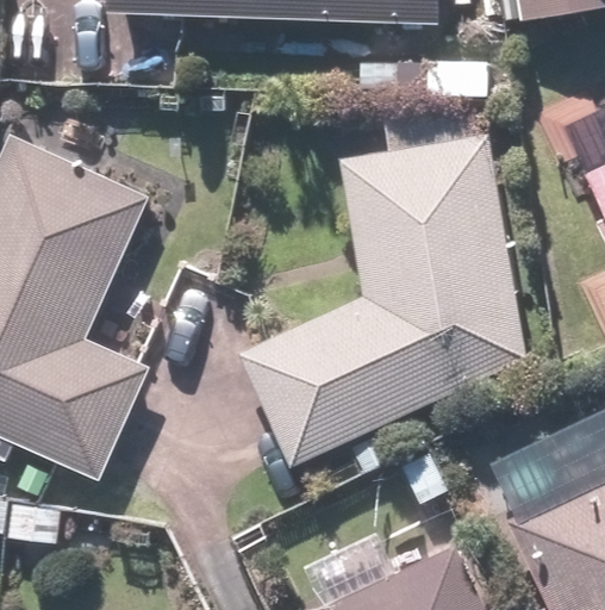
[(106,0),(106,13),(440,24),(440,0),(106,0)]
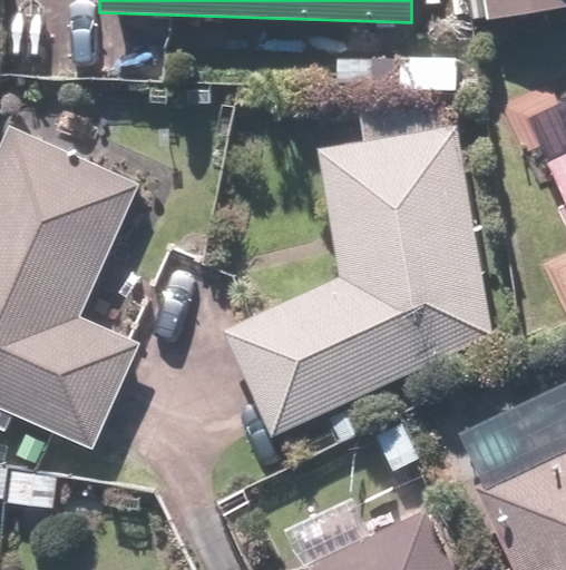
[(565,7),(565,0),(482,0),(487,20),(565,7)]
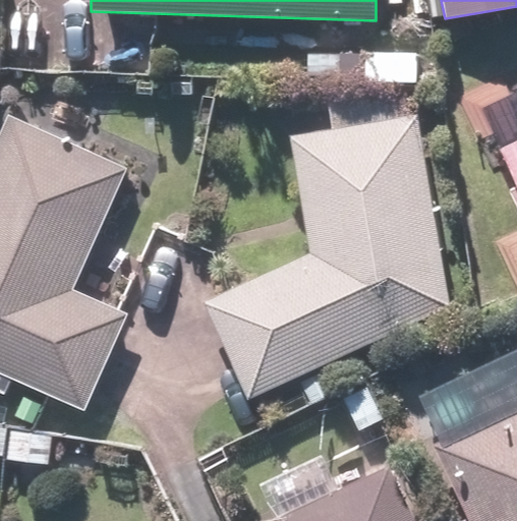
[(74,289),(127,169),(84,150),(85,147),(8,113),(0,130),(0,374),(84,412),(128,313),(74,289)]
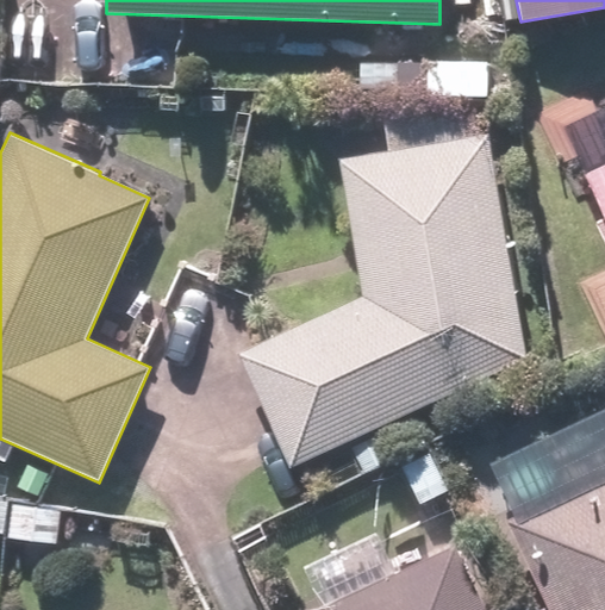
[(361,299),(241,354),(292,465),(524,360),(490,136),(338,160),(361,299)]
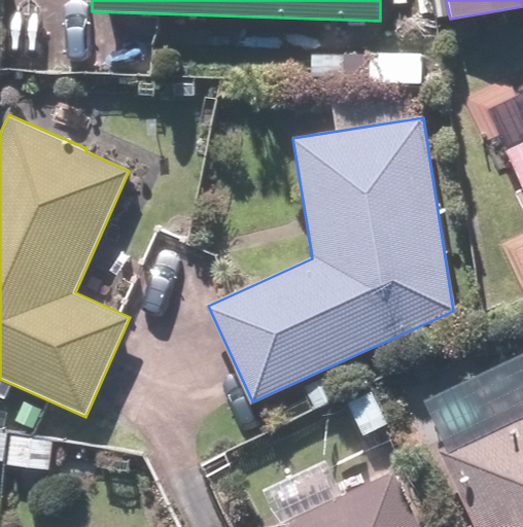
[(522,182),(522,141),(507,149),(522,182)]
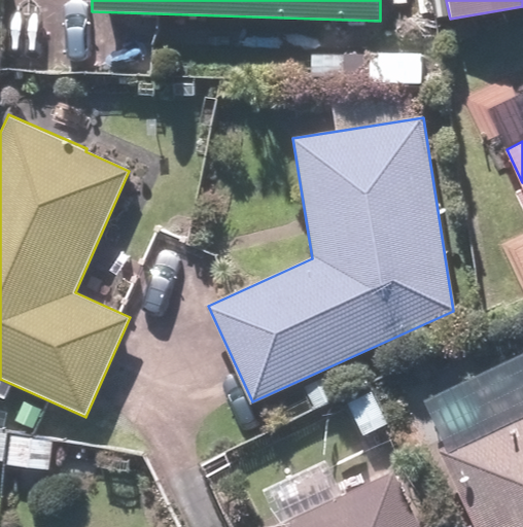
[(522,526),(522,408),(437,449),(473,526),(522,526)]
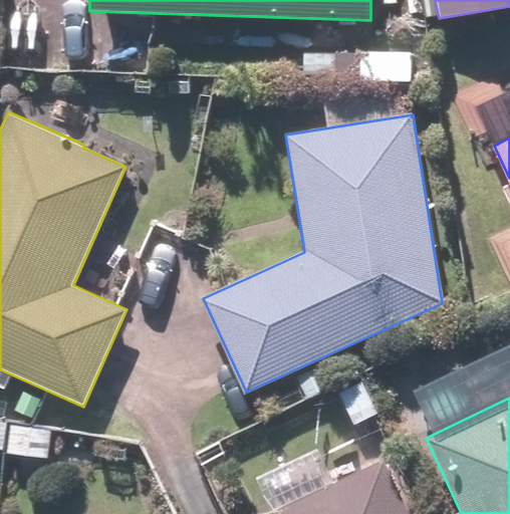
[(409,513),(384,460),(268,513),(409,513)]
